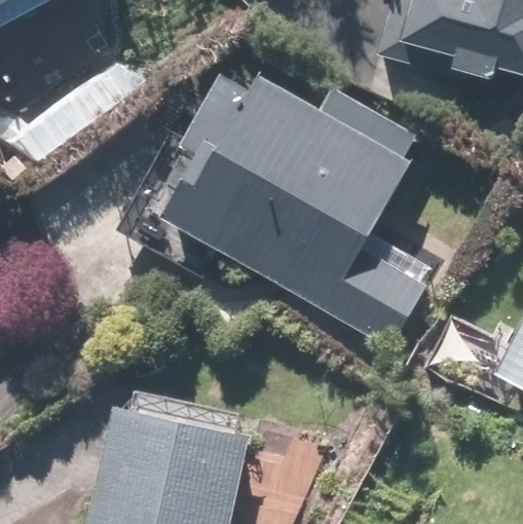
[(0,0),(0,14),(29,0),(0,0)]
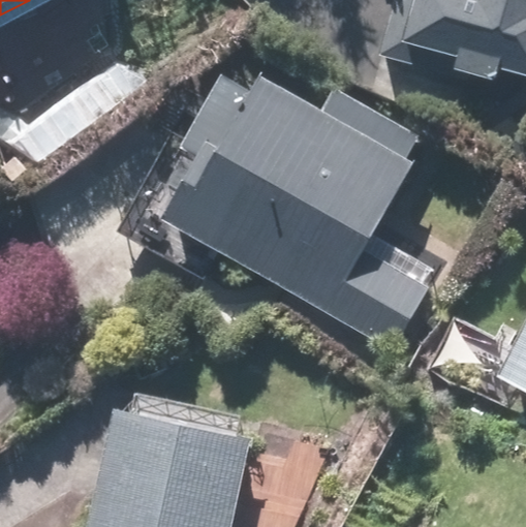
[(494,80),(497,68),(525,76),(525,0),(396,0),(380,55),(470,79),(470,73),(494,80)]
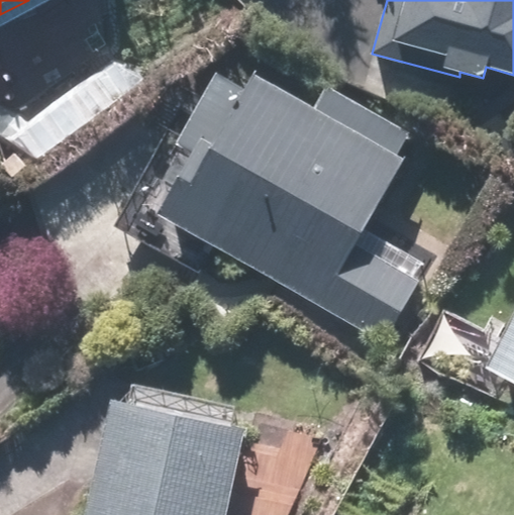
[(398,155),(411,132),(326,86),(314,108),(250,72),(241,89),(213,73),(174,141),(192,151),(156,215),(320,304),(387,339),(419,280),(354,245),(404,158),(398,155)]
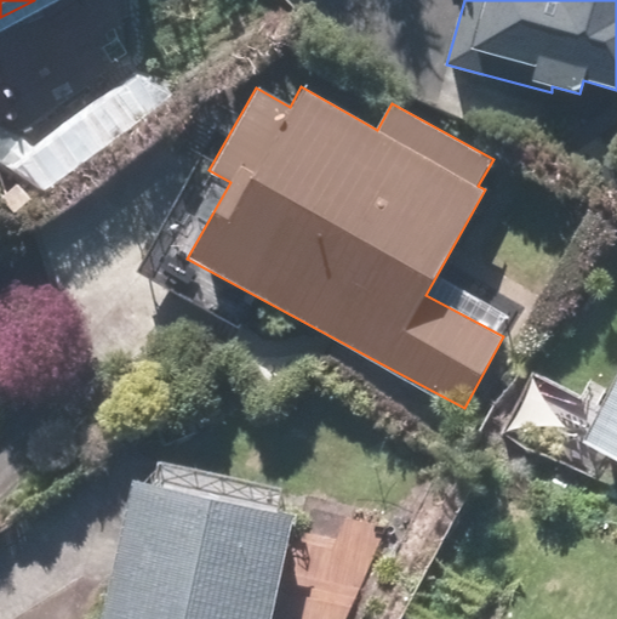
[(616,369),(580,442),(616,460),(616,369)]
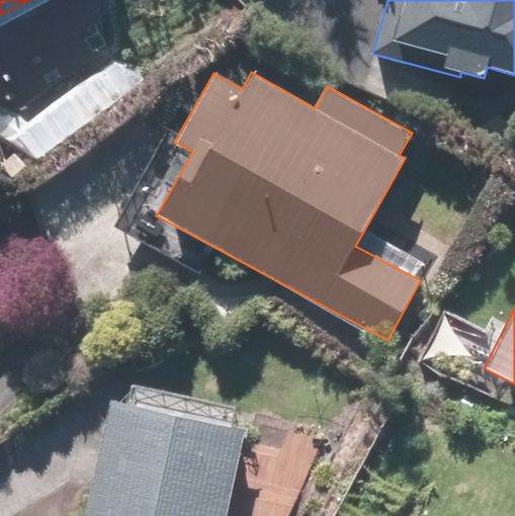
[(224,515),(244,427),(106,397),(80,515),(224,515)]
